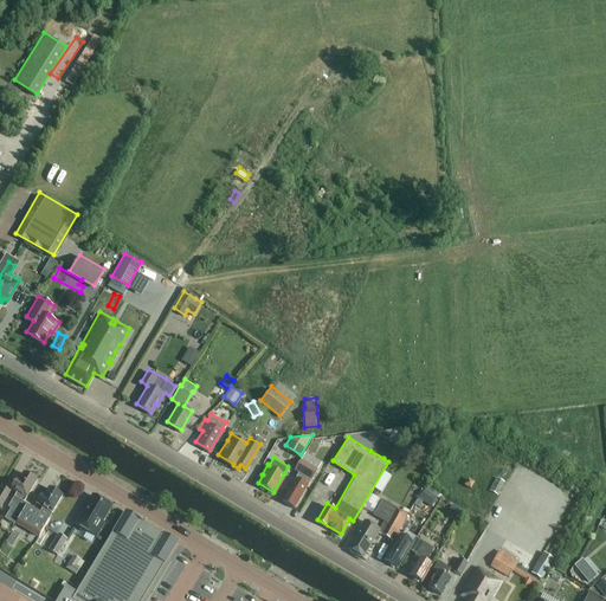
[(295,476),(282,498),(294,506),(316,469),(300,459),(295,469),(302,473),(298,478),(295,476)]
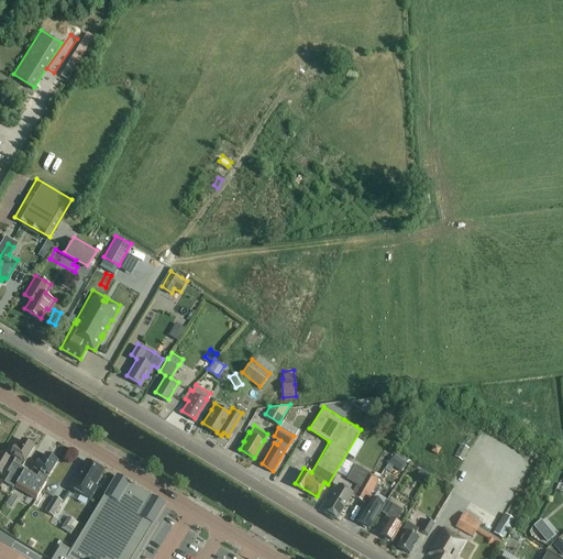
[(15,456),(10,466),(8,469),(10,471),(4,480),(13,484),(24,466),(22,464),(34,445),(21,437),(17,445),(14,444),(10,452),(15,456)]
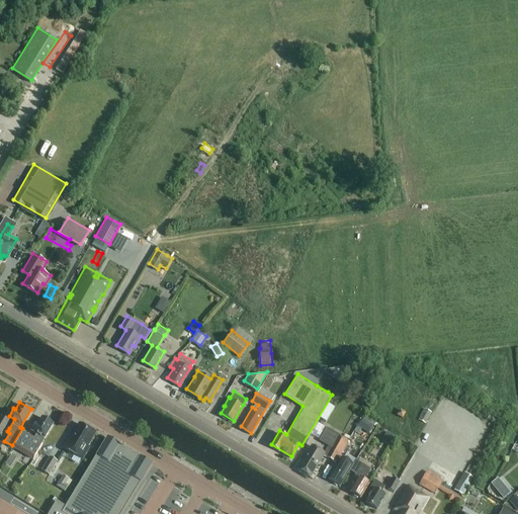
[(419,417),(425,421),(431,410),(425,406),(419,417)]
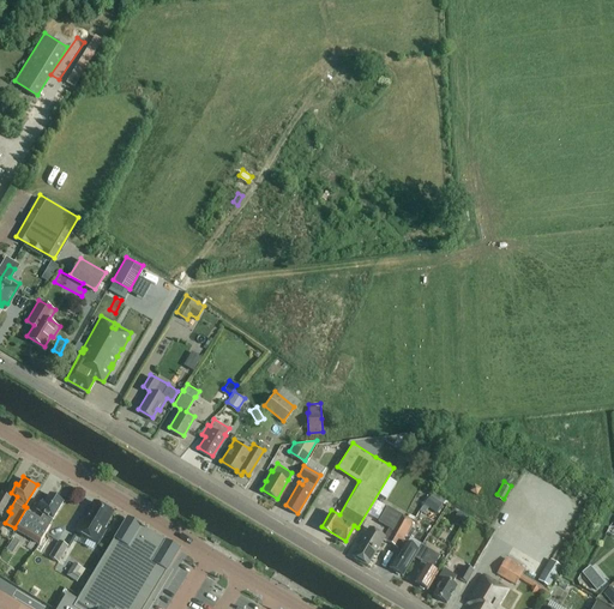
[(434,488),(420,507),(425,511),(429,505),(438,511),(444,504),(443,502),(446,498),(434,488)]
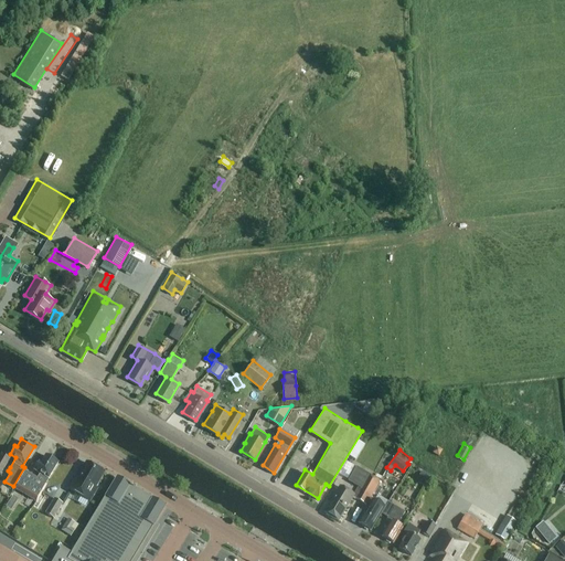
[(0,472),(10,456),(1,451),(0,453),(0,472)]
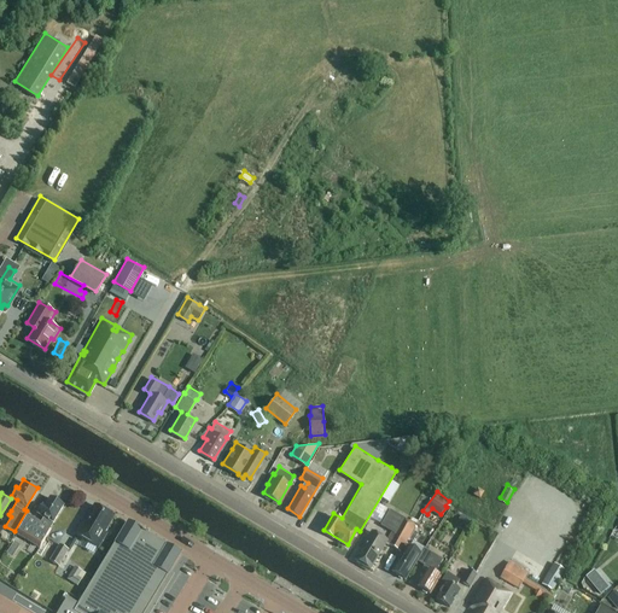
[(63,503),(50,495),(45,503),(42,502),(36,512),(44,515),(40,520),(27,512),(15,531),(39,546),(50,526),(48,525),(63,503)]
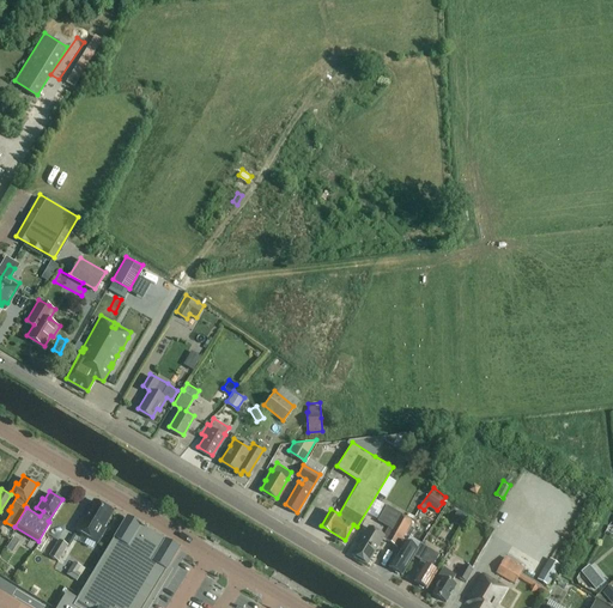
[(113,510),(93,498),(76,528),(96,540),(104,527),(103,526),(113,510)]
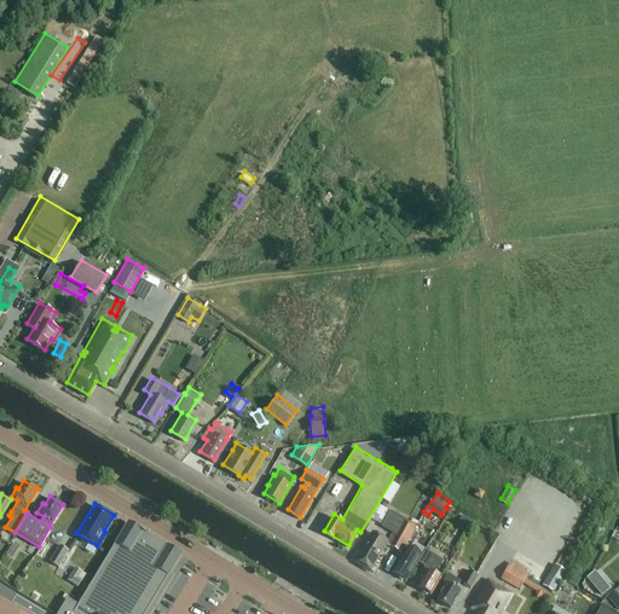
[(389,508),(381,522),(392,529),(387,538),(388,538),(387,542),(388,543),(400,550),(416,523),(389,508)]
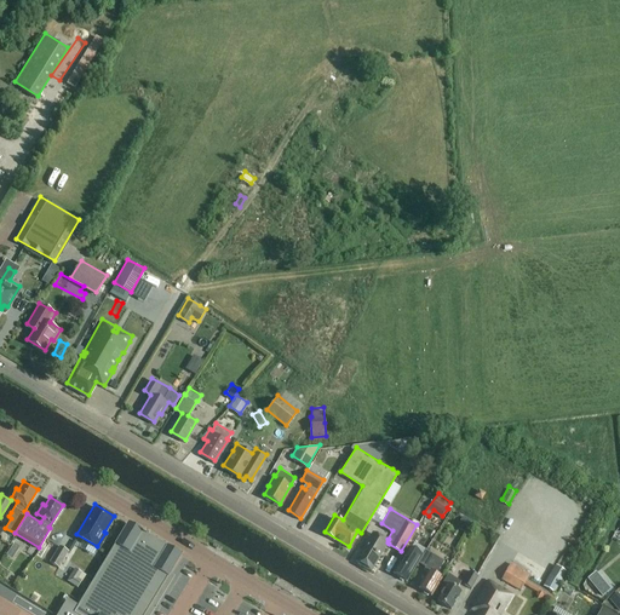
[(463,515),(458,523),(466,528),(471,519),(463,515)]
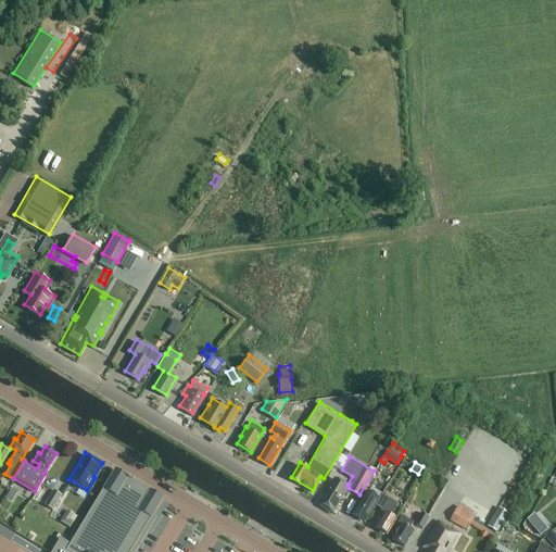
[(60,536),(50,551),(128,551),(153,512),(163,496),(115,467),(70,541),(60,536)]
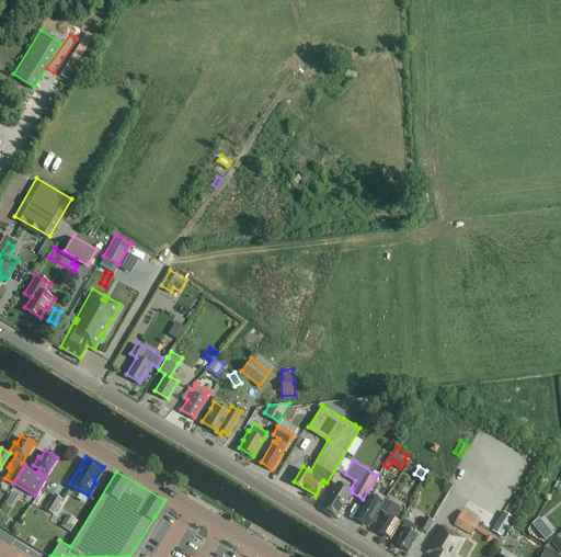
[(328,502),(324,508),(336,514),(351,489),(336,480),(324,501),(328,502)]
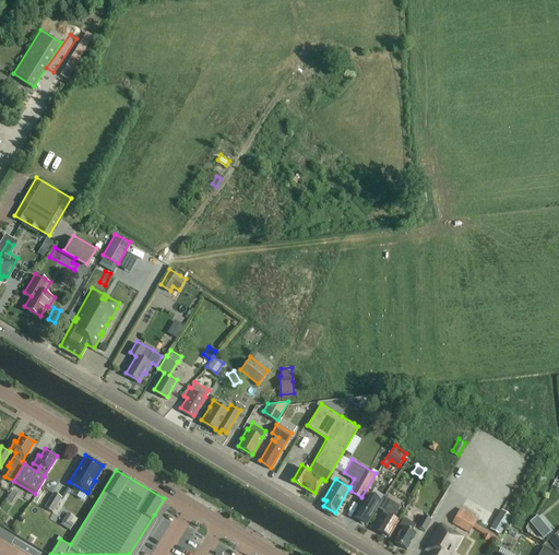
[(14,496),(18,491),(12,487),(9,493),(14,496)]
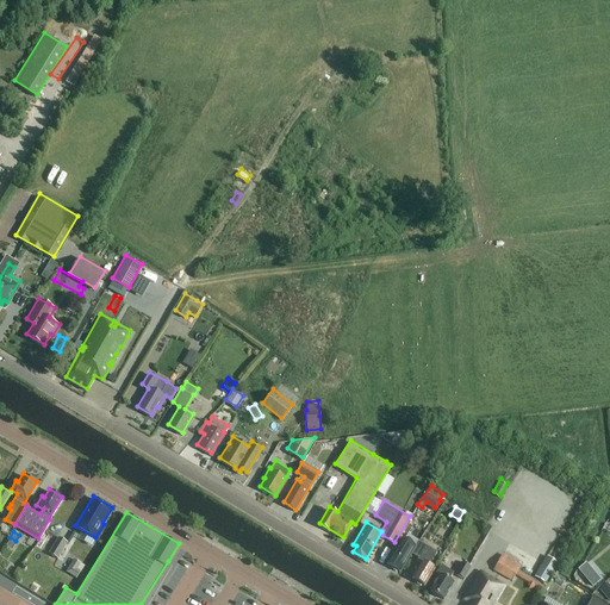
[(49,550),(57,556),(67,540),(58,535),(49,550)]
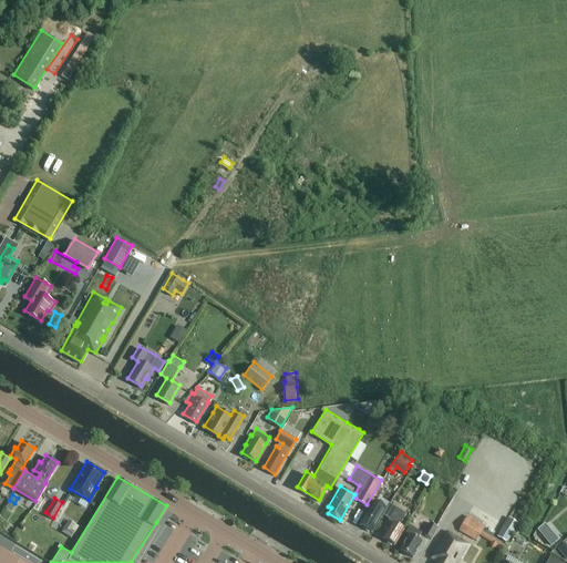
[(370,509),(368,508),(359,522),(366,526),(366,528),(368,529),(369,529),(371,530),(385,505),(375,499),(370,509)]
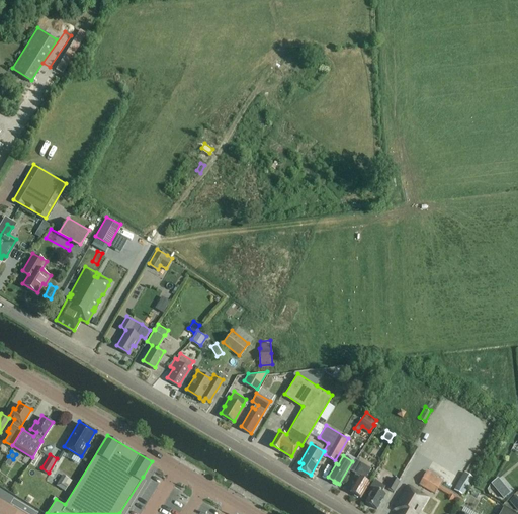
[(356,457),(350,468),(359,474),(358,476),(350,490),(354,492),(354,494),(357,495),(358,495),(359,495),(368,481),(364,478),(371,466),(356,457)]
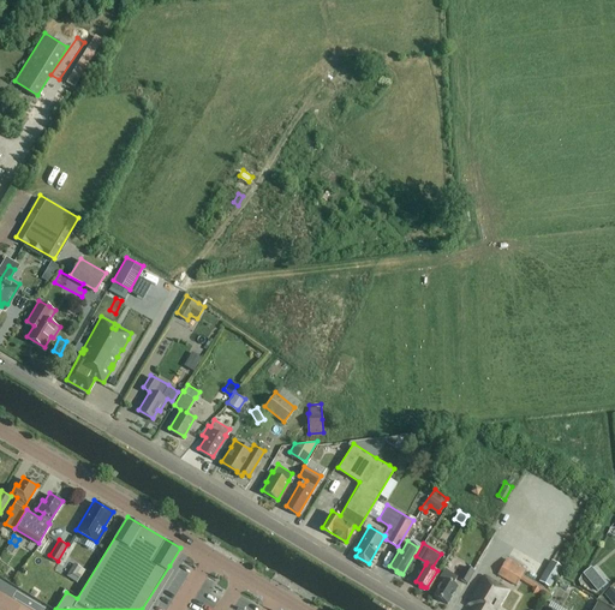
[(507,556),(497,572),(515,582),(525,567),(507,556)]
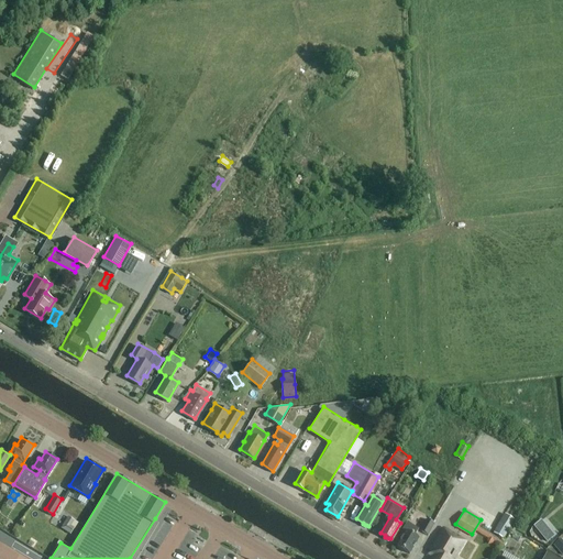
[(505,510),(493,530),(504,537),(516,516),(505,510)]
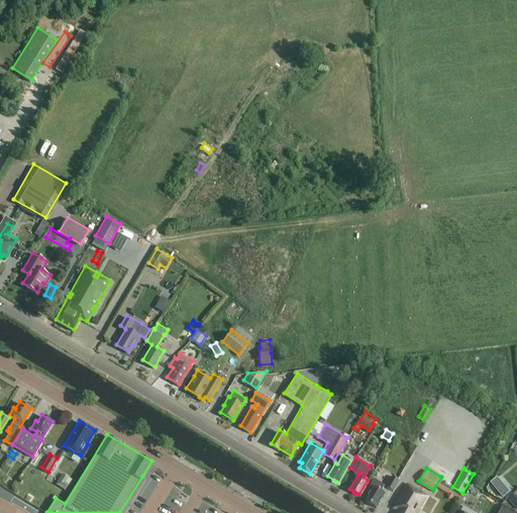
[(56,482),(65,488),(71,479),(72,480),(73,478),(63,472),(56,482)]
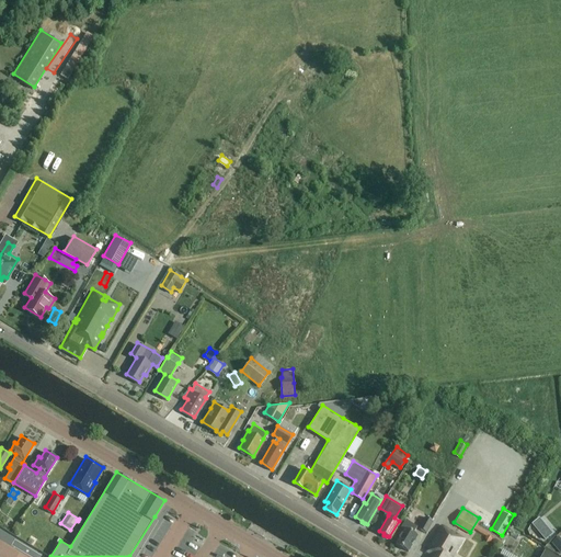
[(55,532),(61,520),(49,513),(43,525),(55,532)]
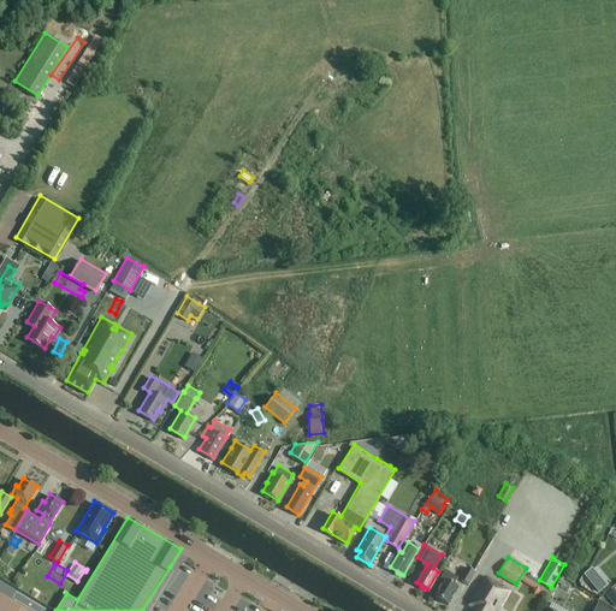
[(460,576),(469,582),(475,570),(467,564),(460,576)]
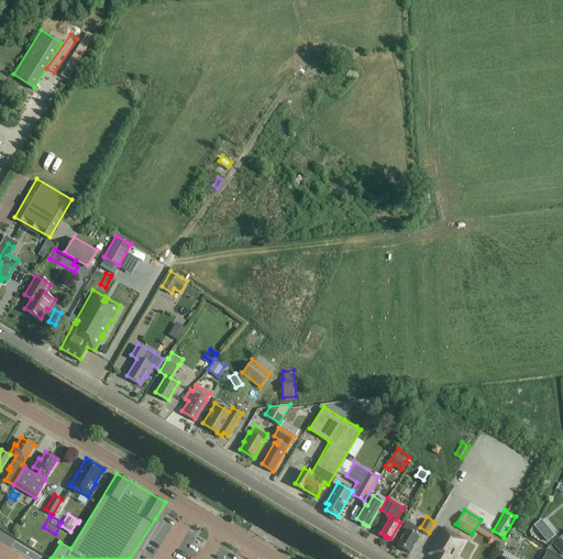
[(541,516),(533,523),(547,538),(554,533),(541,516)]
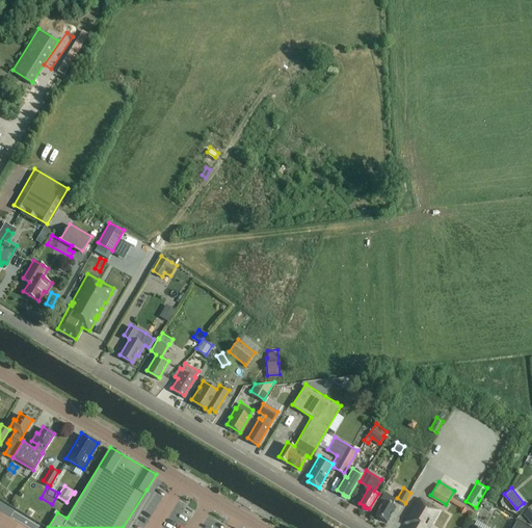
[(383,500),(375,513),(387,521),(395,505),(392,503),(395,497),(383,491),(379,498),(383,500)]
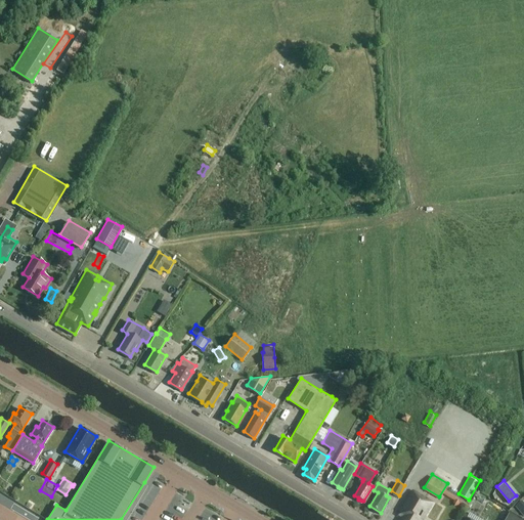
[(487,501),(494,493),(487,486),(481,494),(487,501)]
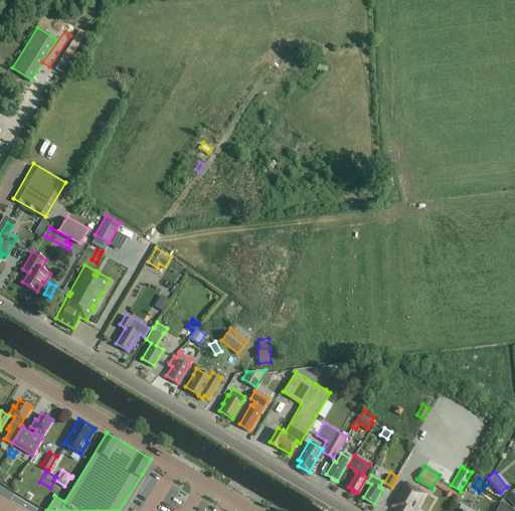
[(393,510),(413,510),(425,492),(411,484),(410,484),(404,481),(391,503),(397,506),(393,510)]
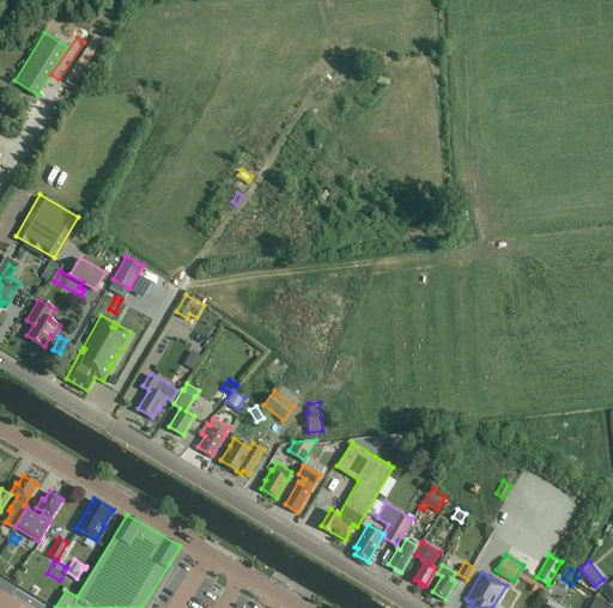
[(612,585),(610,583),(602,589),(612,601),(612,600),(612,591),(612,590),(612,585)]
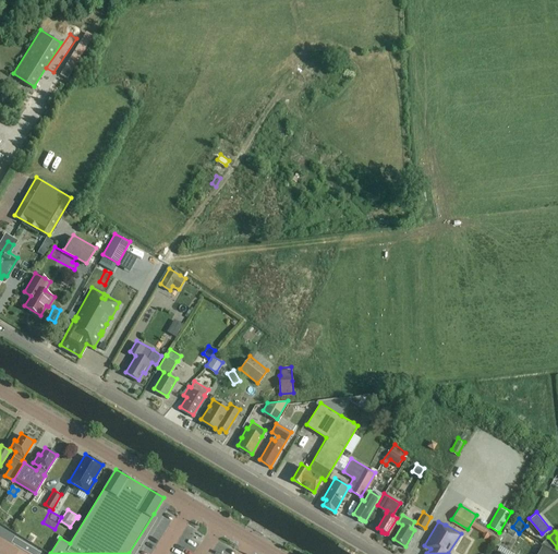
[(534,553),(557,553),(557,552),(541,543),(534,553)]
